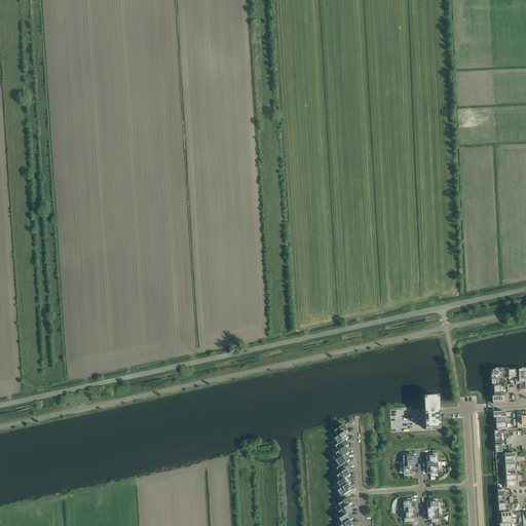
[(502,375),(506,375),(506,378),(509,378),(509,371),(509,369),(500,369),(500,368),(496,368),(496,370),(490,370),(499,378),(502,375)]
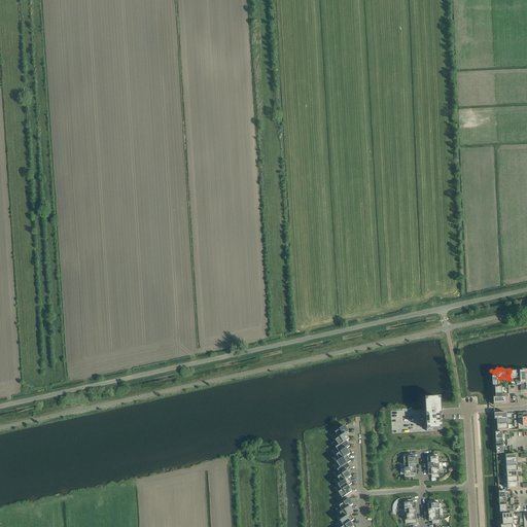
[(498,382),(500,379),(491,371),(492,388),(495,388),(501,388),(501,385),(498,386),(498,382)]
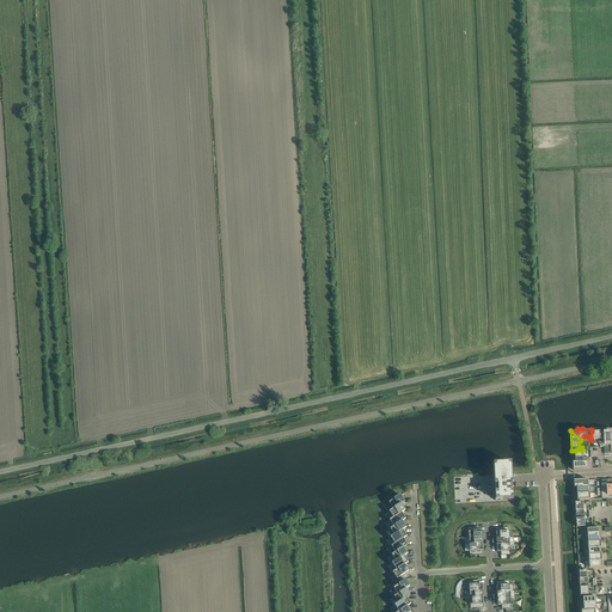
[(513,500),(512,484),(512,481),(510,463),(493,464),(494,482),(495,501),(513,500)]
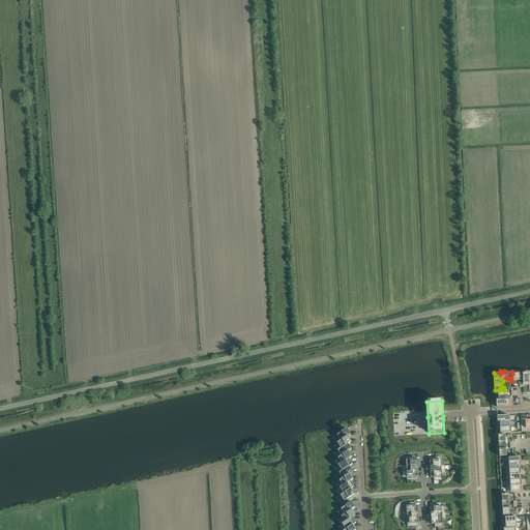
[(526,429),(529,428),(529,420),(521,421),(522,432),(527,432),(526,429)]
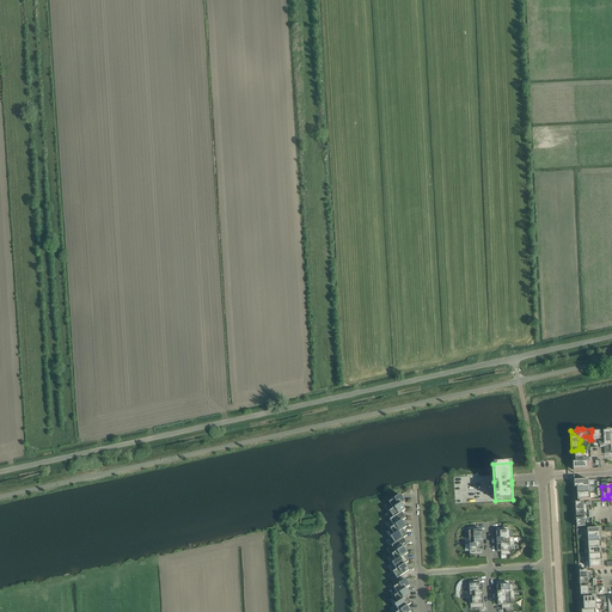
[(401,495),(395,500),(393,497),(389,501),(390,502),(389,503),(393,509),(401,505),(402,505),(405,502),(401,495)]
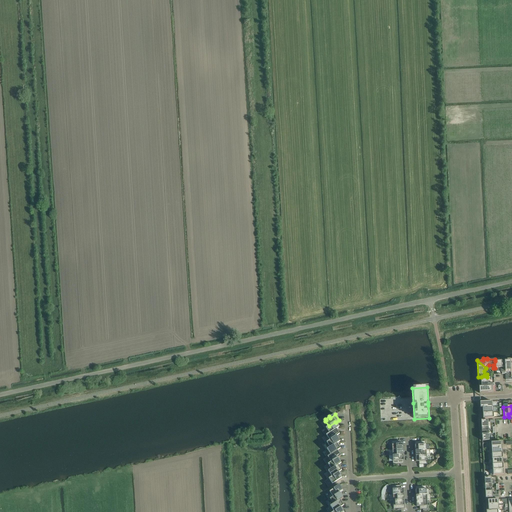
[(329,426),(326,428),(329,433),(335,429),(335,430),(336,429),(339,427),(336,422),(335,422),(329,426)]
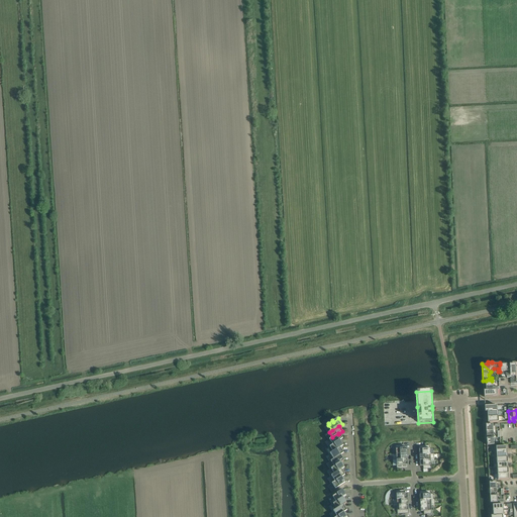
[(332,437),(329,439),(333,444),(333,445),(339,441),(340,440),(343,438),(339,433),(338,434),(338,433),(332,437)]
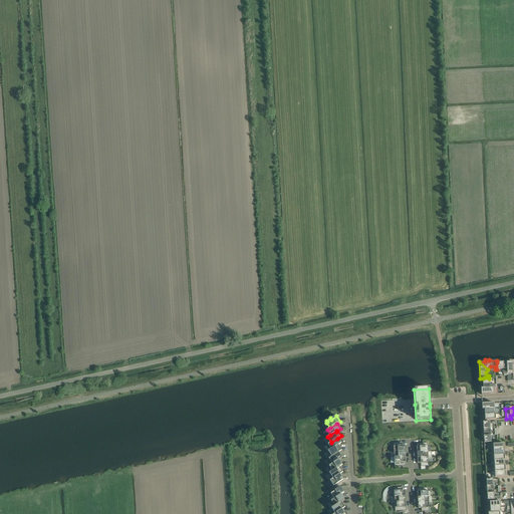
[(331,443),(331,442),(328,444),(331,450),(337,446),(338,446),(341,444),(338,438),(337,439),(331,443)]
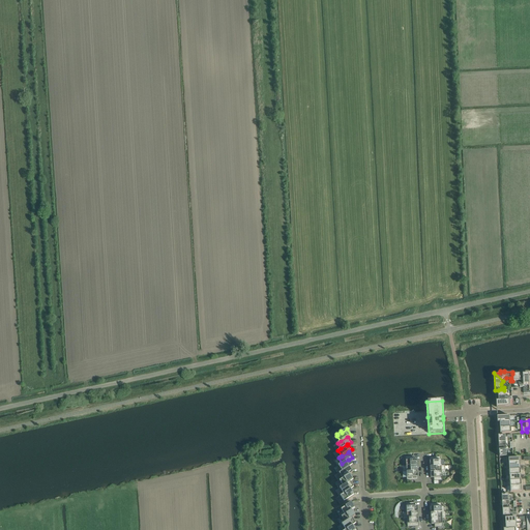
[(416,465),(416,464),(417,464),(417,463),(417,461),(417,460),(413,460),(413,457),(405,457),(406,460),(406,466),(416,465)]
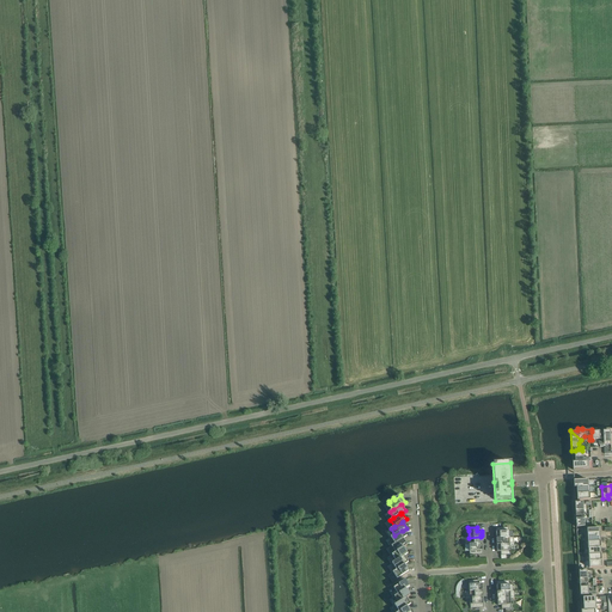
[(496,539),(509,538),(508,527),(495,528),(496,537),(496,538),(496,539)]
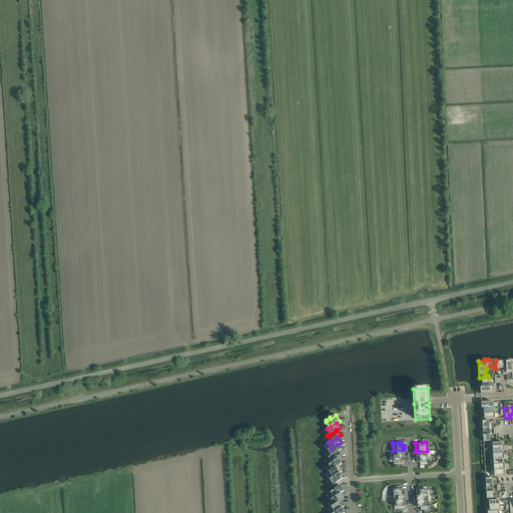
[(331,449),(328,451),(331,456),(332,456),(338,452),(341,450),(338,445),(337,445),(331,449)]
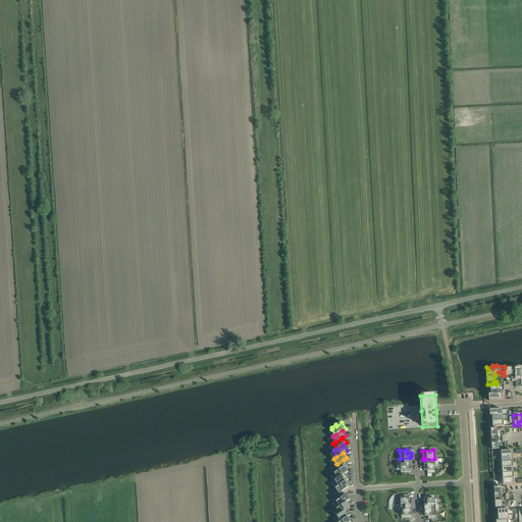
[(337,464),(336,464),(333,466),(337,471),(344,467),(344,468),(345,467),(348,465),(344,460),(337,464)]
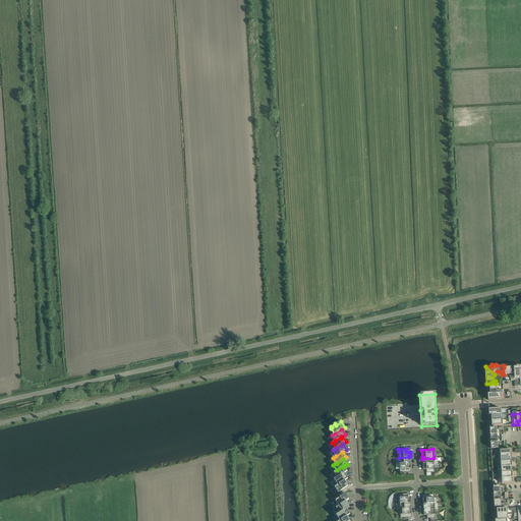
[(410,464),(410,463),(399,463),(400,469),(400,472),(411,472),(410,464)]
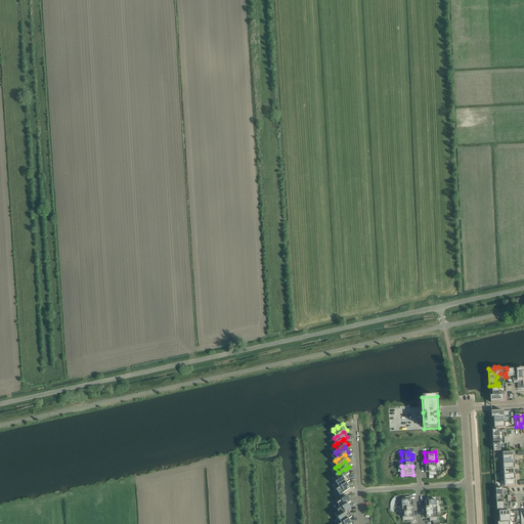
[(426,467),(426,468),(425,468),(426,473),(429,472),(429,476),(437,475),(437,472),(436,467),(426,467)]
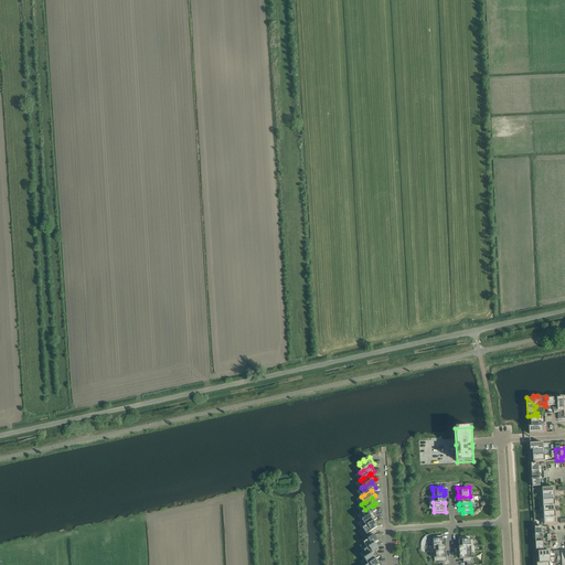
[(365,510),(362,512),(365,519),(372,514),(373,513),(376,511),(373,505),(372,507),(372,505),(365,510)]
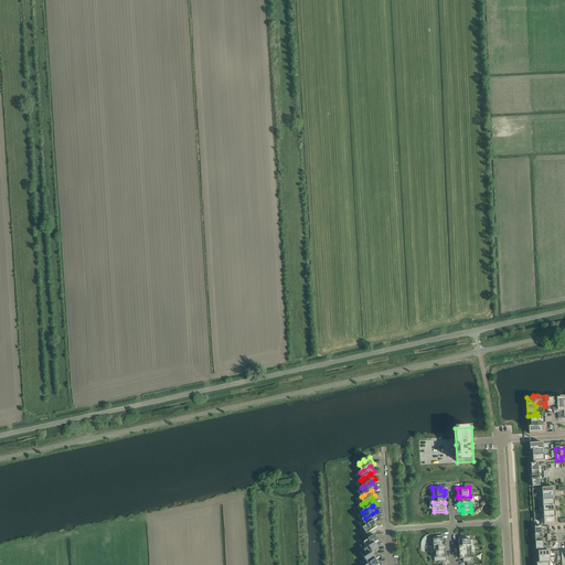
[(365,519),(362,521),(366,526),(373,522),(374,522),(377,520),(373,513),(372,514),(365,519)]
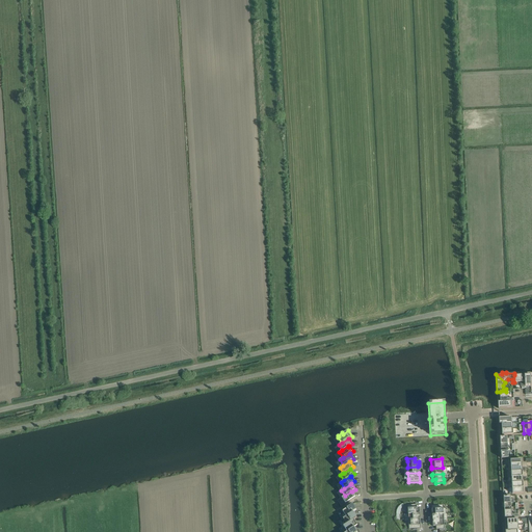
[(345,496),(342,498),(345,503),(355,497),(352,491),(351,491),(345,496)]
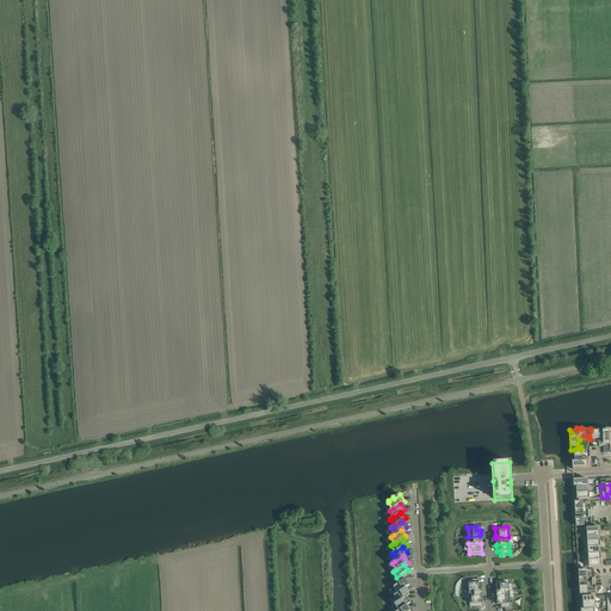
[(409,586),(405,580),(405,579),(393,587),(397,593),(405,588),(405,590),(406,588),(409,586)]
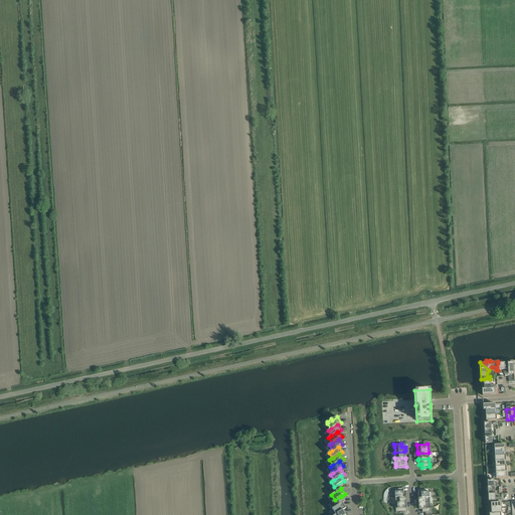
[(405,497),(405,496),(405,492),(402,492),(402,489),(394,489),(394,492),(395,498),(405,497)]
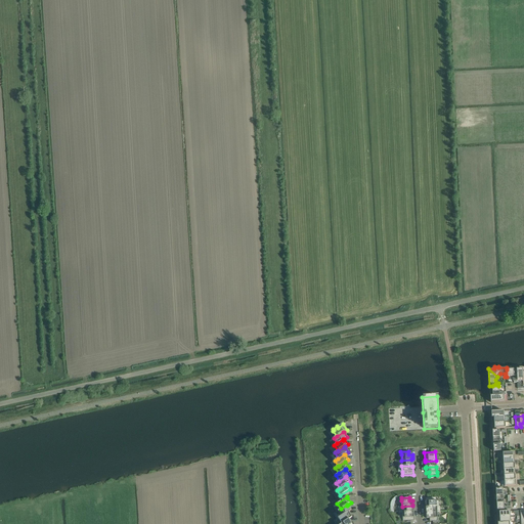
[(426,507),(439,507),(439,500),(436,500),(436,497),(425,498),(425,506),(426,506),(426,507)]
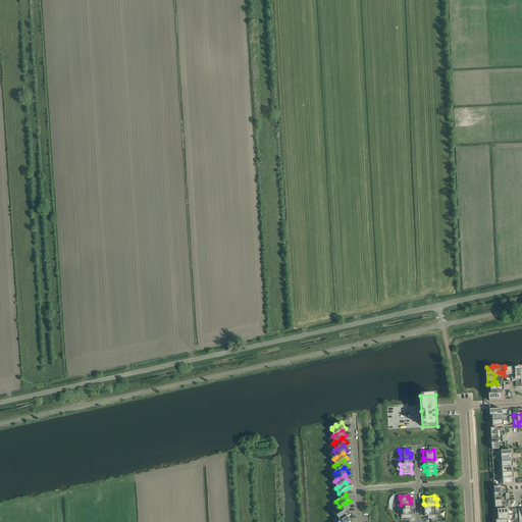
[(340,507),(336,509),(340,514),(340,515),(346,511),(347,510),(350,508),(347,503),(346,504),(346,503),(340,507)]
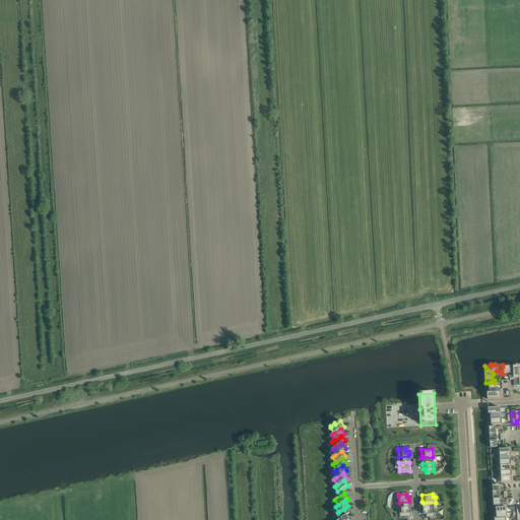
[(338,513),(338,512),(335,514),(339,519),(345,516),(346,516),(349,514),(345,508),(344,509),(338,513)]
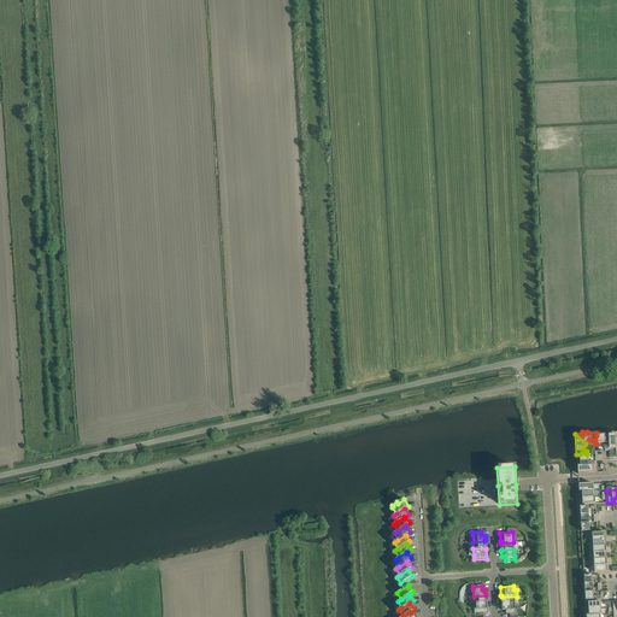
[(486,603),(474,603),(474,613),(480,613),(483,613),(487,613),(487,604),(486,604),(486,603)]
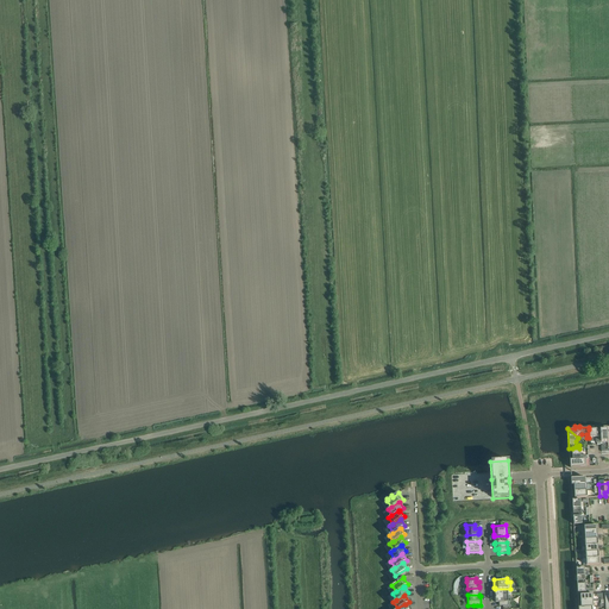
[(495,596),(495,597),(495,598),(495,601),(495,602),(498,602),(500,607),(508,606),(508,602),(508,595),(495,596)]
